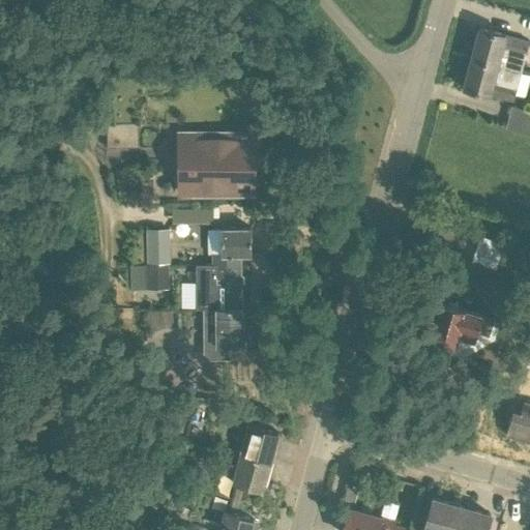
[(529,40),(479,27),(472,57),(496,64),(501,49),(525,56),(529,40)]
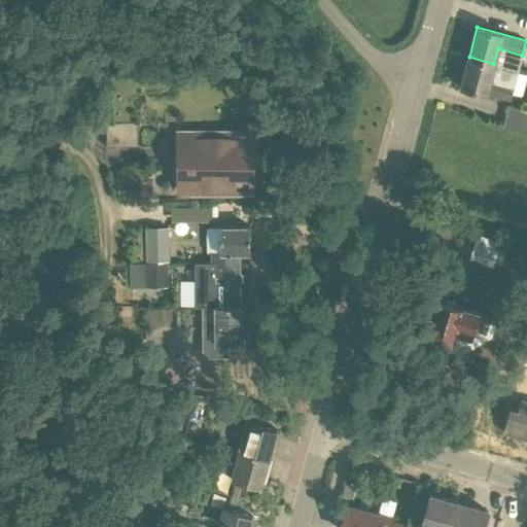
[(493,64),(469,57),(461,86),(511,100),(515,84),(490,78),(493,64)]
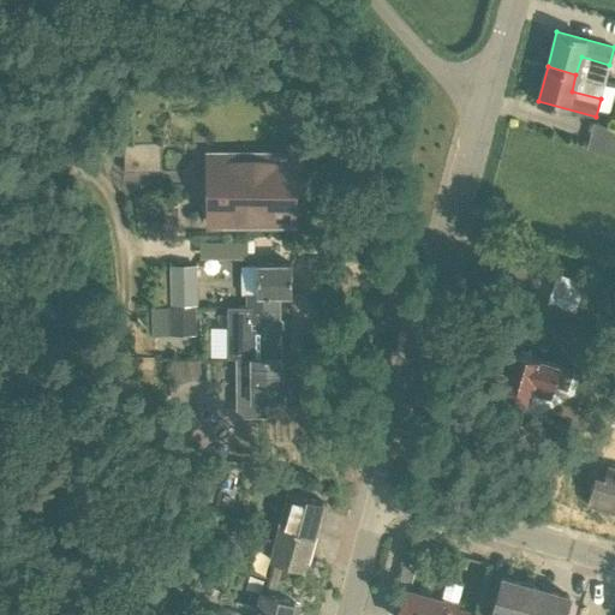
[(614,127),(593,123),(587,147),(614,154),(614,127)]
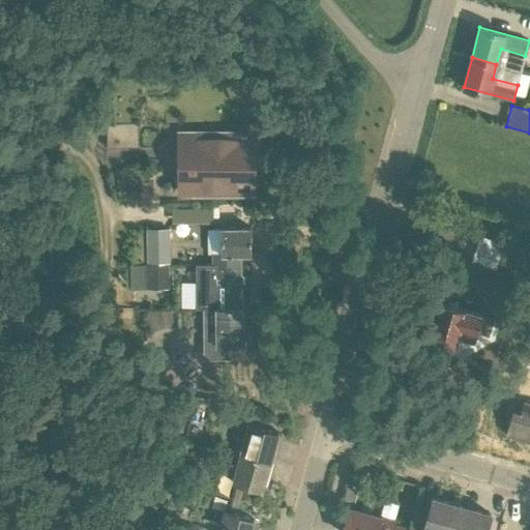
[(138,125),(114,125),(108,125),(108,148),(139,148),(138,125)]
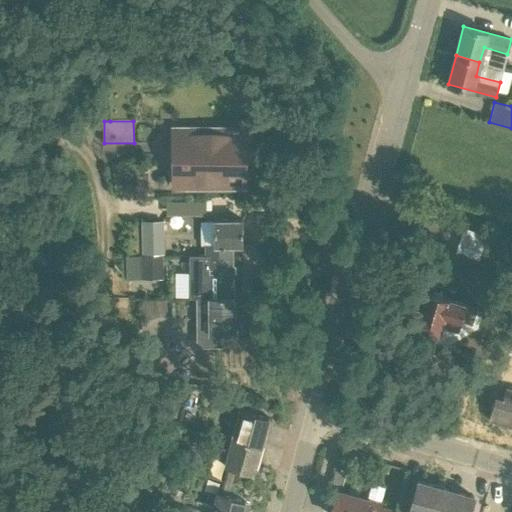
[(240,128),(239,128),(239,126),(233,126),(233,128),(174,128),(174,142),(186,141),(186,185),(246,185),(246,167),(241,167),(240,128)]
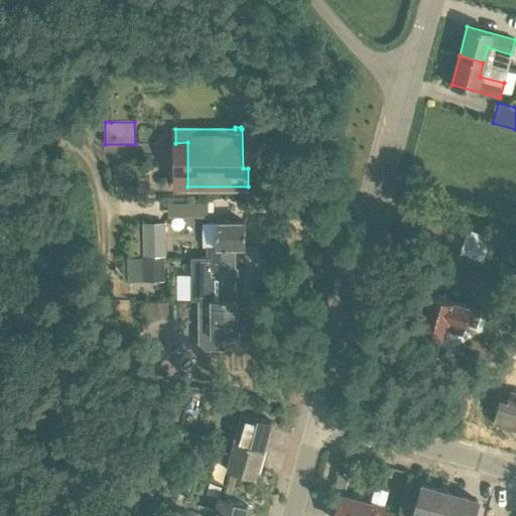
[(206,215),(206,202),(168,201),(167,214),(206,215)]
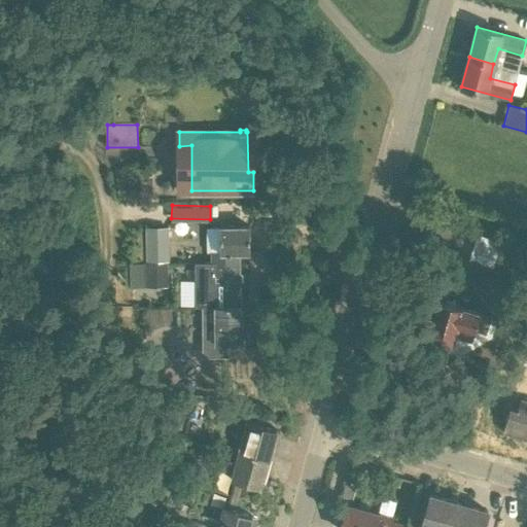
[(170,261),(170,226),(146,227),(147,261),(170,261)]
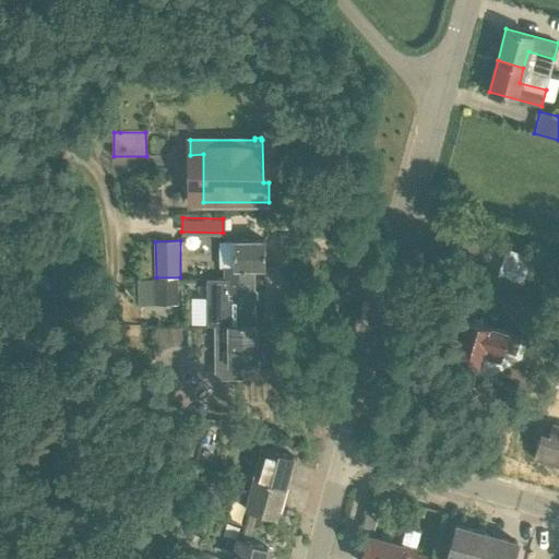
[(246,265),(253,265),(265,265),(265,240),(234,240),(234,266),(225,266),(225,278),(225,280),(246,278),(246,265)]
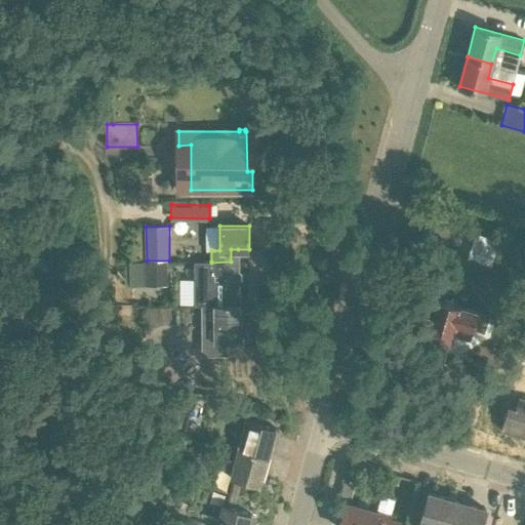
[(490,264),(497,240),(474,233),(467,256),(490,264)]
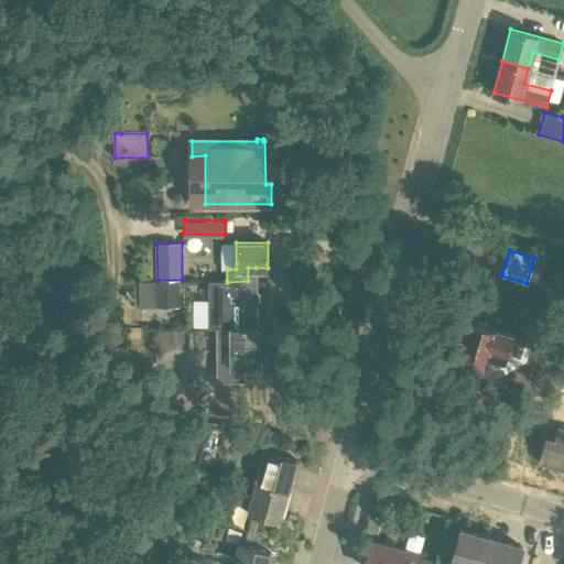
[(256,268),(248,268),(248,281),(227,282),(227,281),(209,281),(209,327),(217,327),(217,328),(259,327),(259,326),(257,327),(256,302),(258,302),(258,293),(256,293),(256,268)]
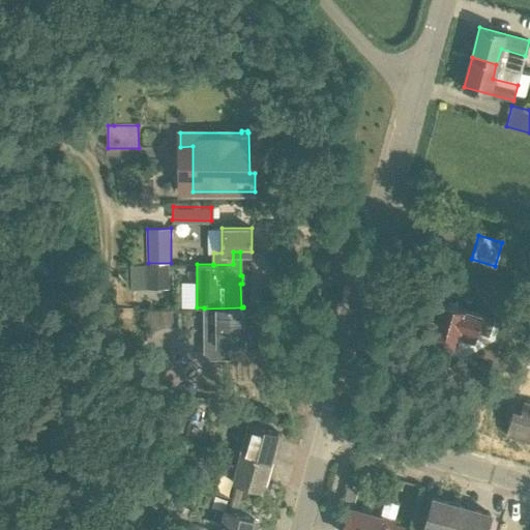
[(168,265),(146,265),(147,288),(169,287),(168,265)]
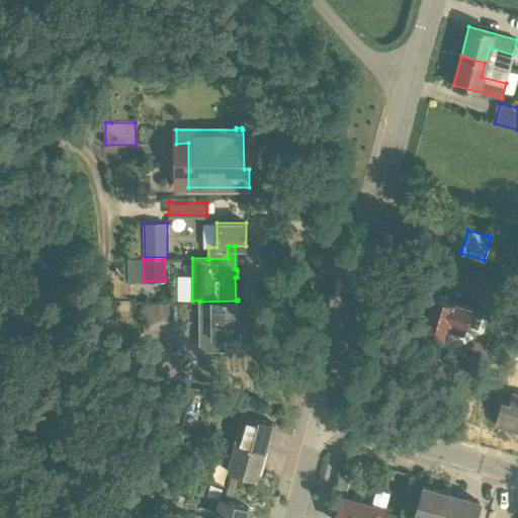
[(424,293),(419,311),(415,310),(414,314),(411,316),(410,322),(411,325),(410,329),(426,334),(426,335),(427,336),(428,334),(444,339),(447,331),(464,336),(467,324),(479,327),(483,311),(424,293)]
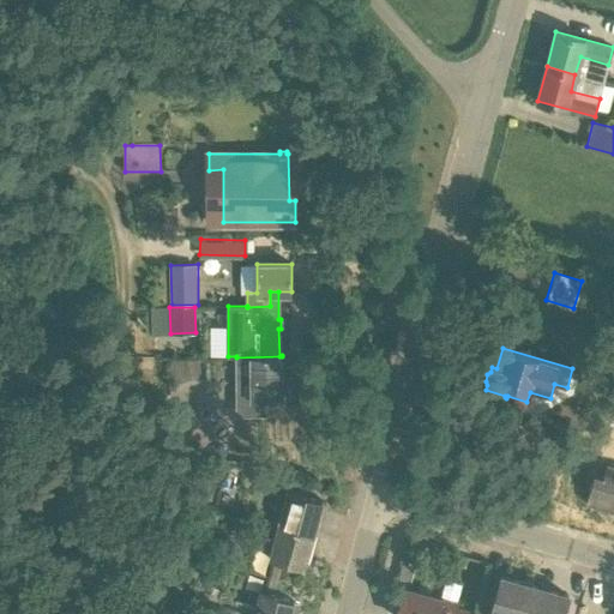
[(236,357),(236,415),(266,415),(266,399),(282,399),(282,356),(236,357)]
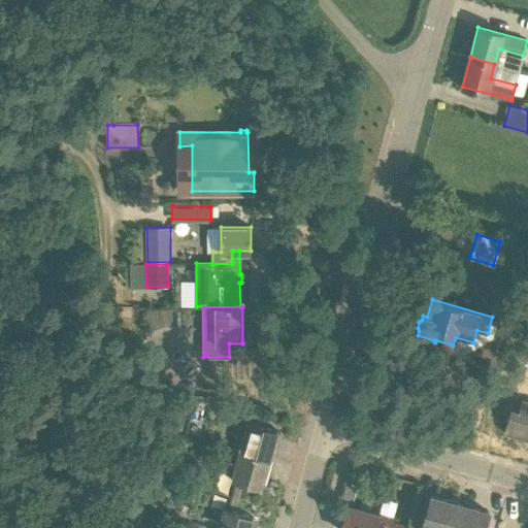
[(146,370),(166,391),(170,387),(187,372),(177,363),(162,347),(146,361),(143,364),(141,365),(146,370)]
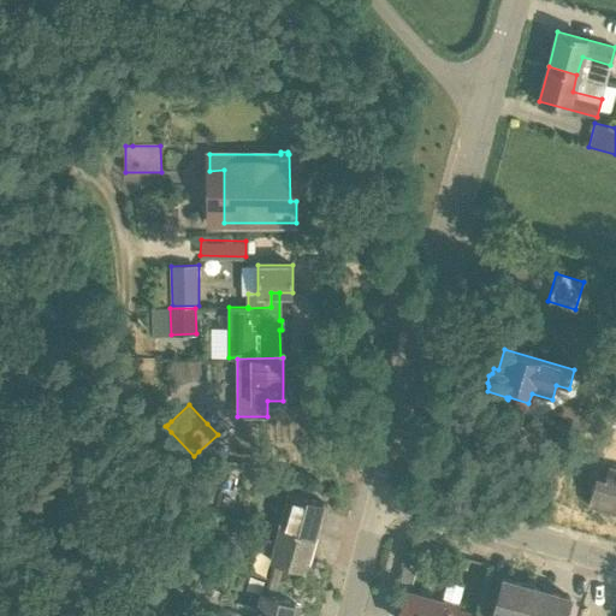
[(615,466),(610,465),(605,481),(597,478),(588,504),(615,513),(615,466)]
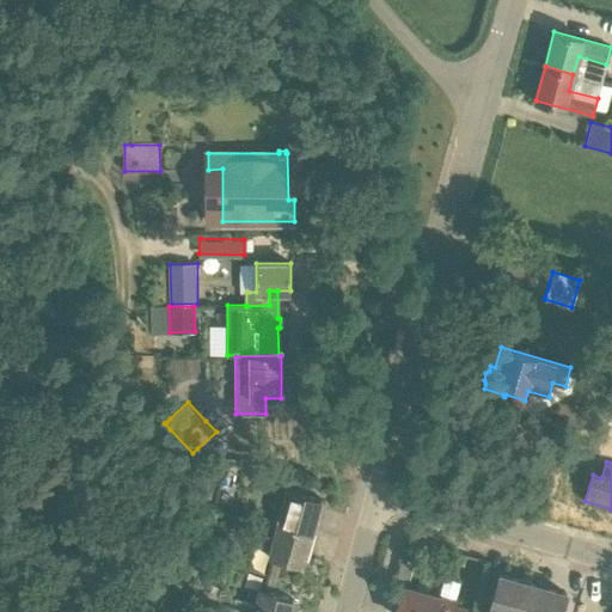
[(203,501),(207,485),(191,482),(188,497),(203,501)]
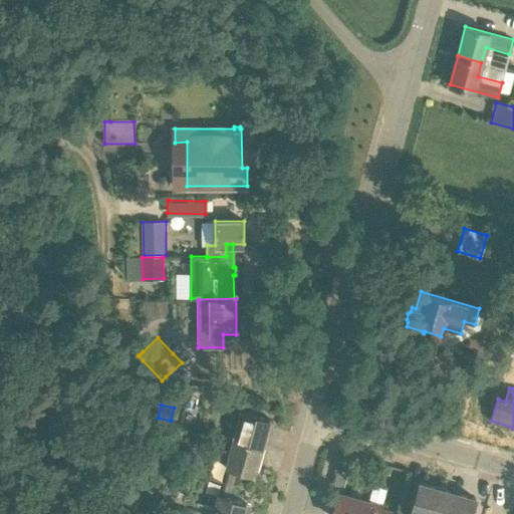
[(274,420),(255,415),(244,411),(236,440),(262,447),(266,448),(266,447),(262,446),(266,432),(270,434),(274,420)]
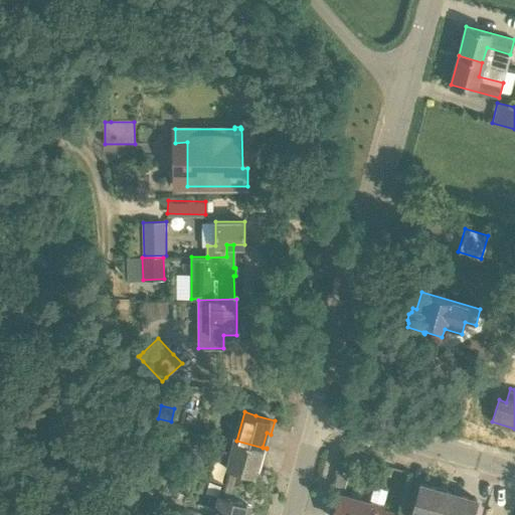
[(236,441),(229,439),(216,435),(213,447),(232,453),(228,466),(260,476),(264,462),(259,461),(263,448),(236,441)]
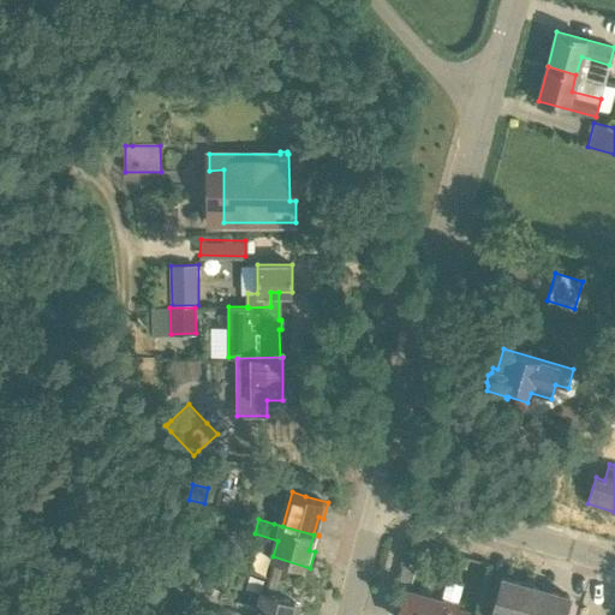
[(476,614),(527,614),(536,586),(502,577),(493,614),(495,614),(494,614),(478,614),(479,610),(478,610),(476,614)]
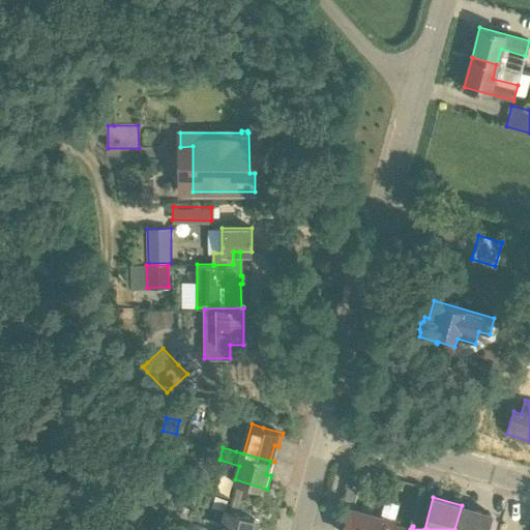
[(351,501),(344,499),(342,506),(349,508),(351,501)]
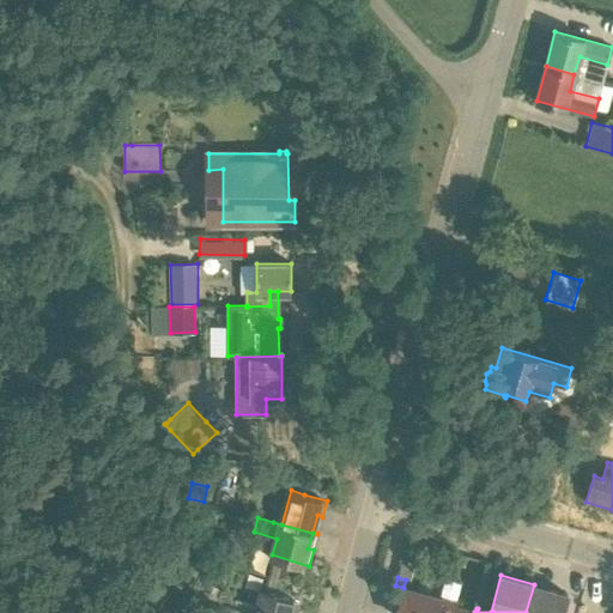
[(562,612),(568,594),(534,584),(526,612),(562,612)]
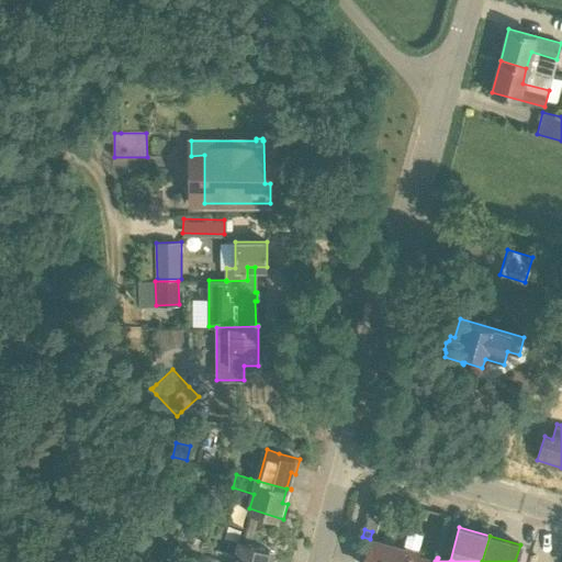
[(435,561),(436,559),(431,557),(370,538),(363,561),(435,561)]
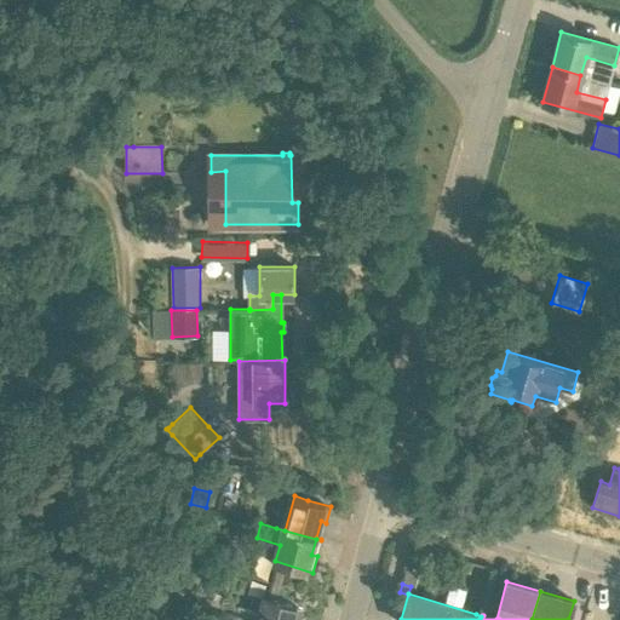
[(299,619),(303,608),(264,600),(259,614),(240,608),(237,615),(227,613),(224,619),(299,619)]
